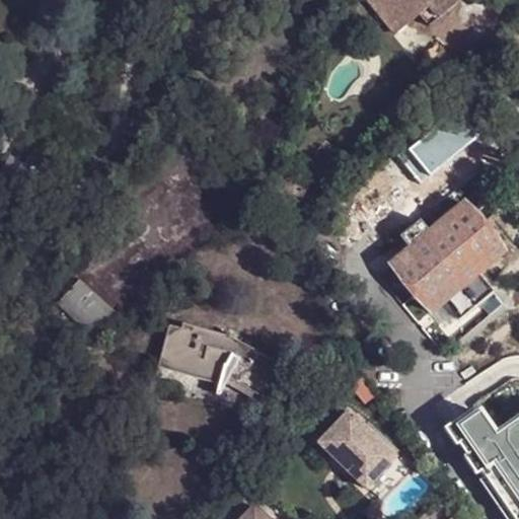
[(400,13),(412,26),(424,17),(432,27),(463,2),(460,0),(372,0),(389,22),(400,13)]
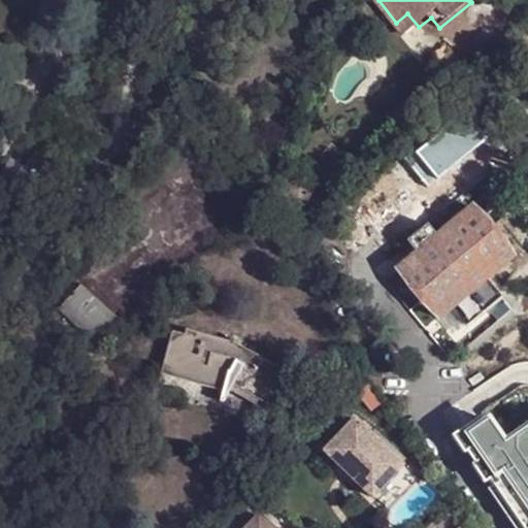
[(407,13),(396,23),(406,36),(419,27),(407,13)]
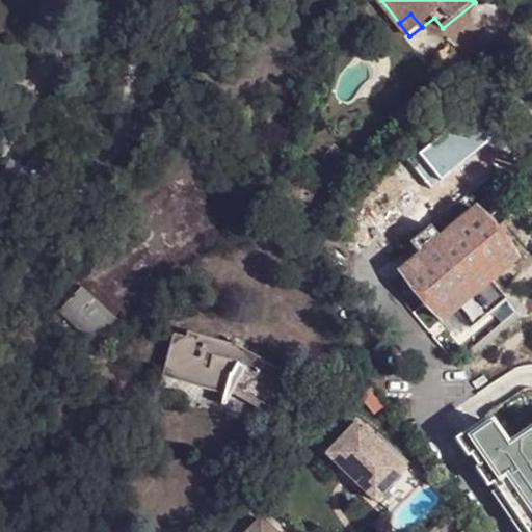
[(531,30),(531,21),(526,15),(513,24),(525,37),(531,30)]
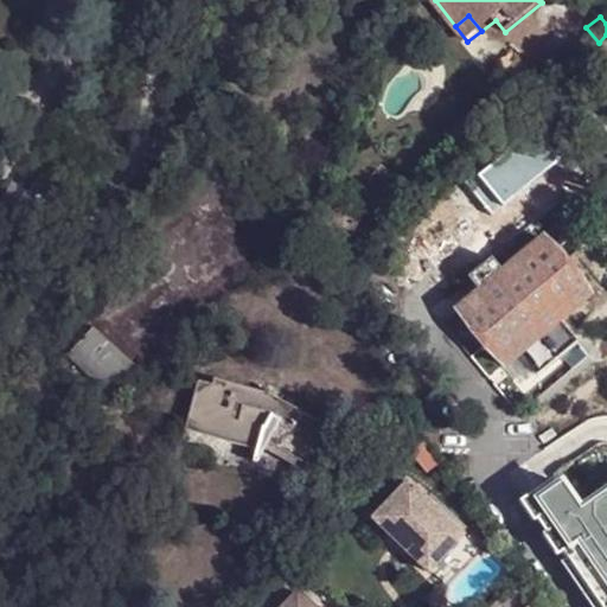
[(567,140),(543,112),(479,160),(487,168),(483,173),(494,189),(538,154),(543,159),(567,140)]
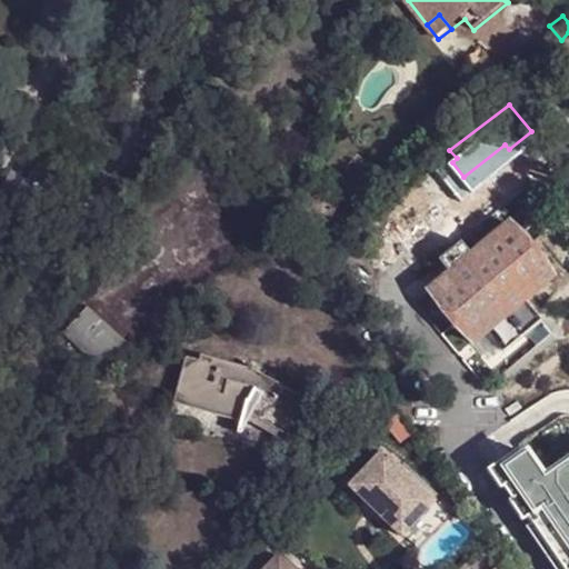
[(430,289),(472,341),(487,330),(505,350),(542,319),(525,298),(553,275),(510,222),(471,253),(461,241),(453,247),(451,245),(446,250),(447,252),(439,259),(449,270),(448,271),(449,272),(430,289)]
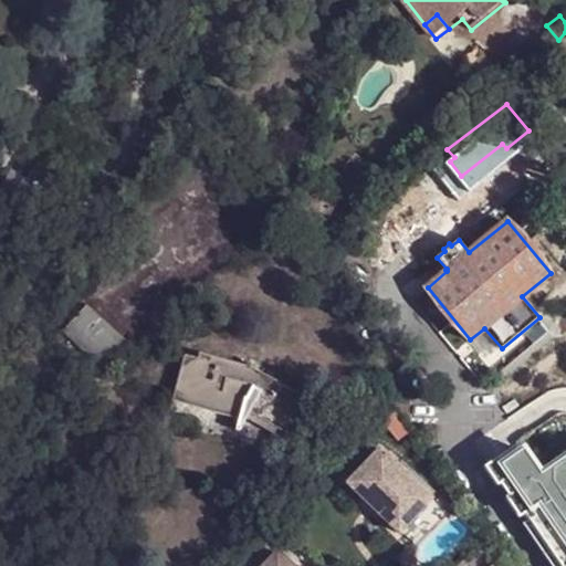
[(102,367),(127,342),(86,305),(62,329),(102,367)]
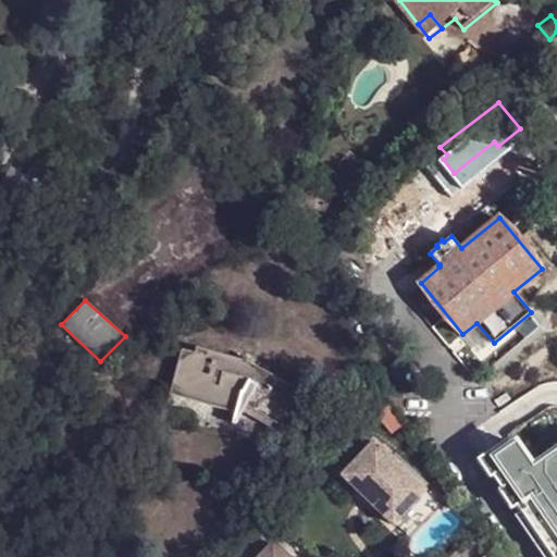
[(168,395),(235,412),(232,422),(235,424),(246,406),(283,424),(302,390),(247,360),(194,347),(194,351),(181,348),(168,395)]
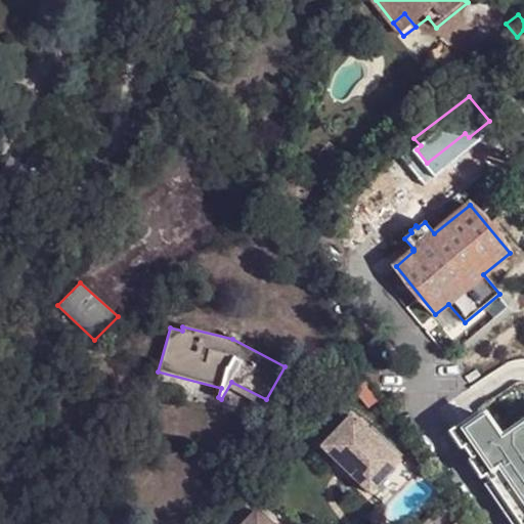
[(367,377),(357,387),(372,407),(382,398),(367,377)]
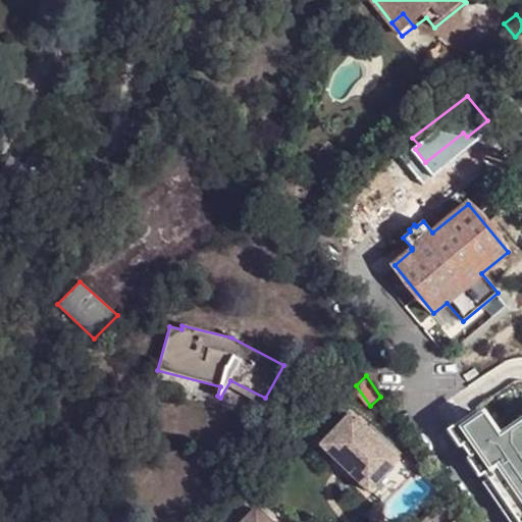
[(354,412),(323,442),(370,489),(401,458),(354,412)]
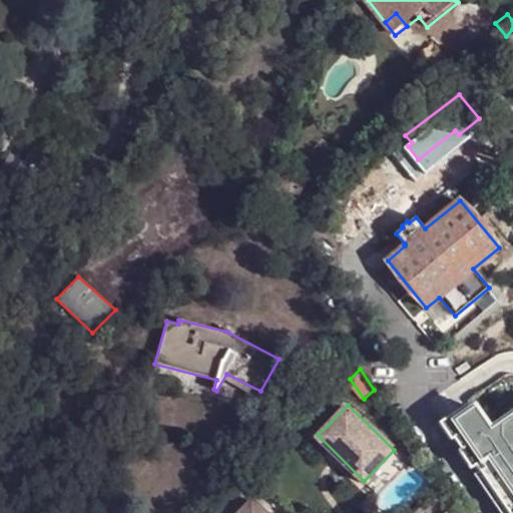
[(475,409),(449,426),(467,454),(468,453),(507,512),(512,512),(512,418),(491,433),(475,409)]
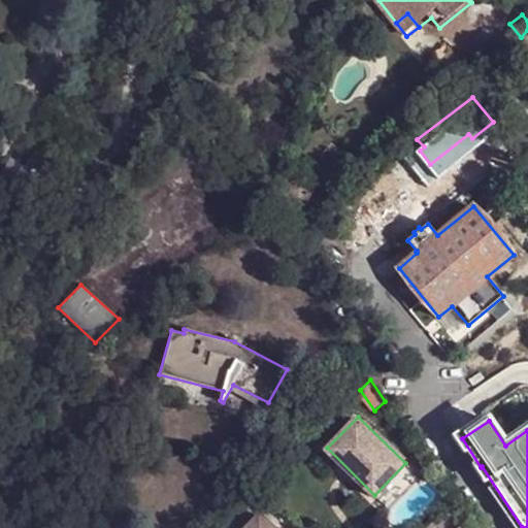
[(260,491),(252,499),(260,506),(268,499),(260,491)]
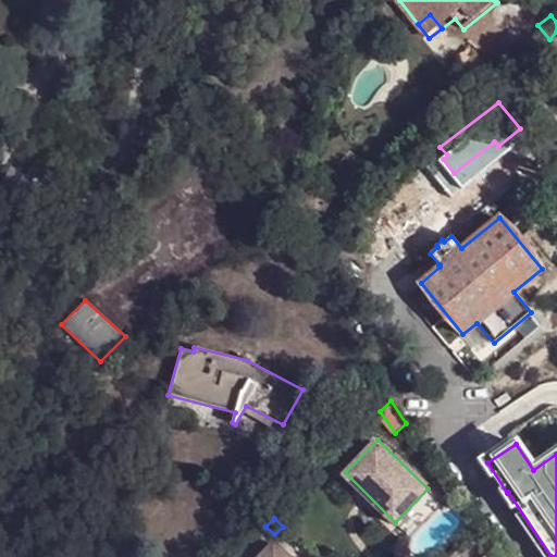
[(403,537),(396,548),(399,556),(411,556),(404,536),(403,537)]
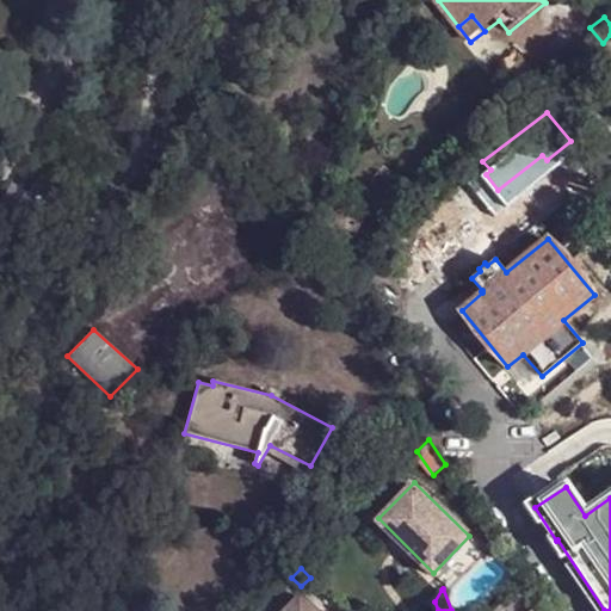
[(320,610),(302,593),(283,610),(320,610)]
